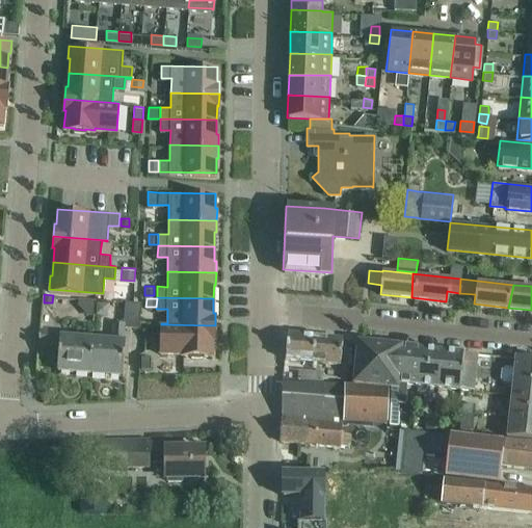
[(92,336),(89,372),(123,375),(124,360),(124,350),(125,338),(123,338),(124,325),(138,326),(140,300),(124,299),(123,318),(112,317),(110,337),(92,336)]
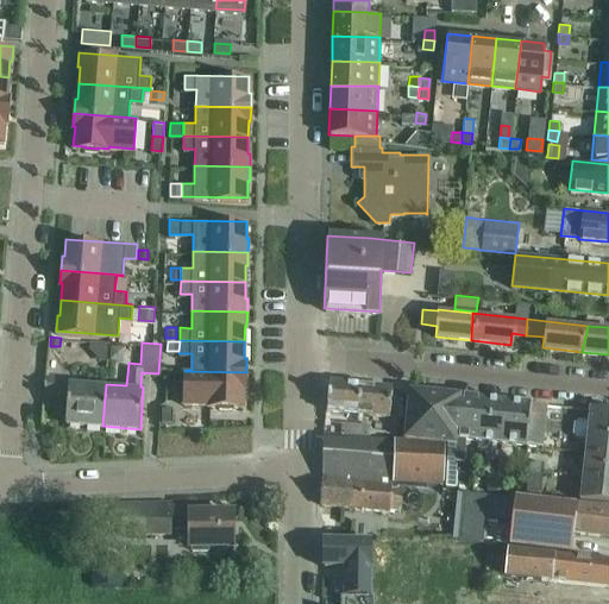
[(245,385),(246,372),(184,371),(183,402),(207,402),(207,403),(219,404),(219,406),(232,406),(232,404),(243,404),(244,385),(245,385)]
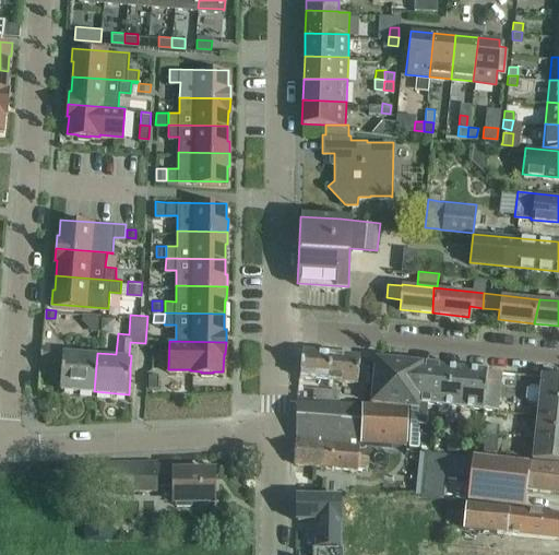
[(59,389),(94,391),(97,353),(67,351),(67,345),(40,343),(39,361),(60,362),(59,389)]
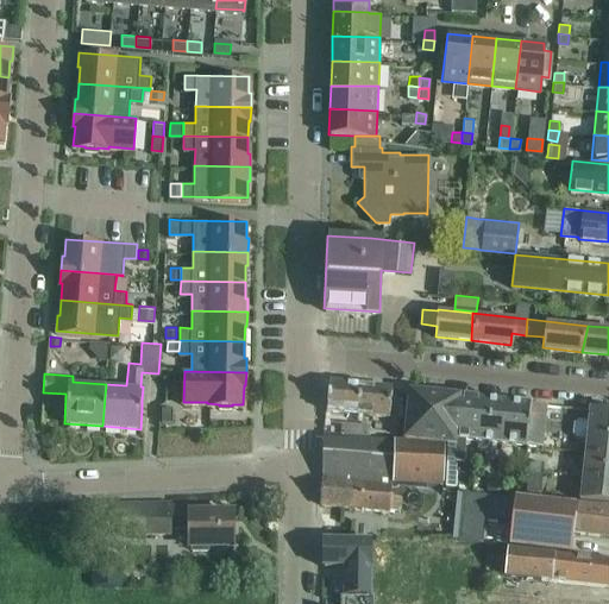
[(328,378),(325,407),(357,410),(358,396),(360,382),(328,378)]
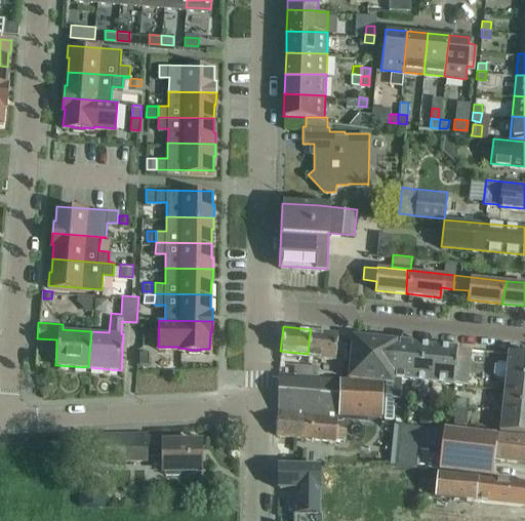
[(309,342),(308,354),(335,357),(337,333),(337,332),(311,329),(309,342)]
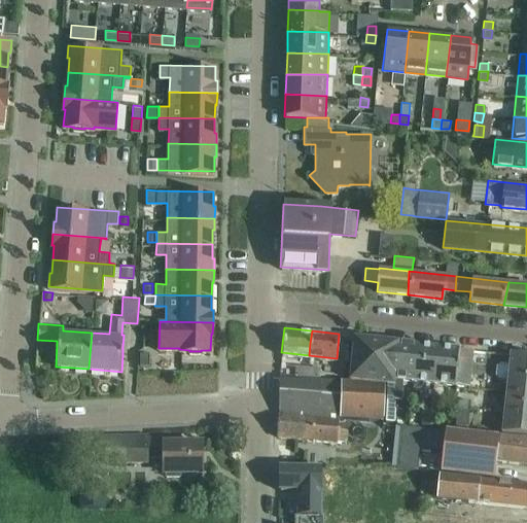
[(353,336),(349,377),(393,382),(393,378),(395,363),(397,341),(353,336)]
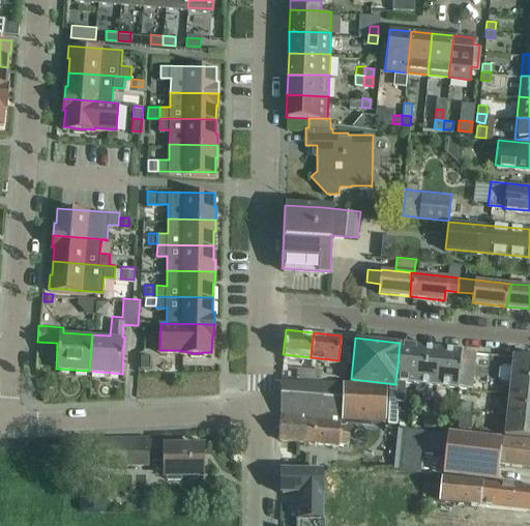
[(395,380),(395,384),(395,399),(396,399),(404,399),(404,381),(416,382),(419,345),(400,343),(398,366),(395,380)]
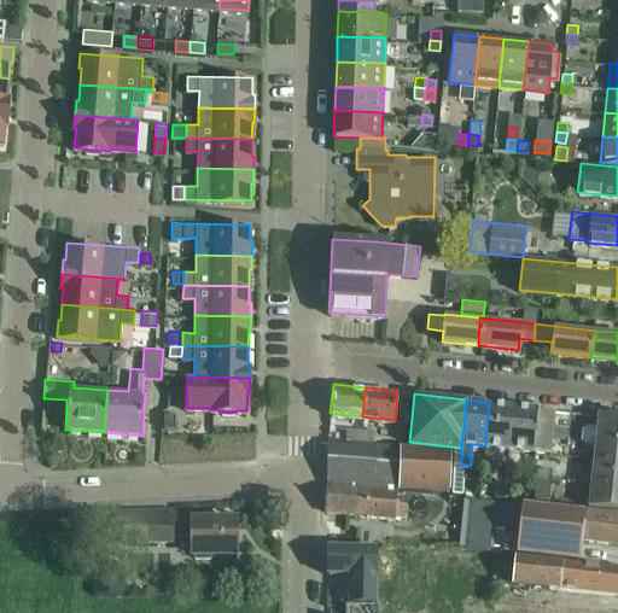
[(489,402),(485,445),(531,450),(534,450),(534,448),(538,407),(489,402)]
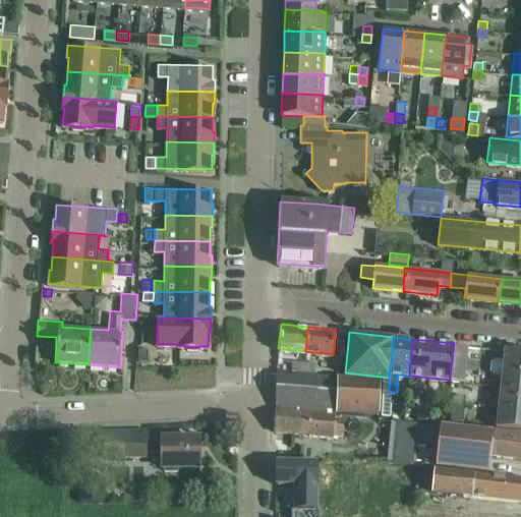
[(454,343),(450,378),(464,379),(464,382),(476,383),(477,370),(465,369),(467,344),(454,343)]
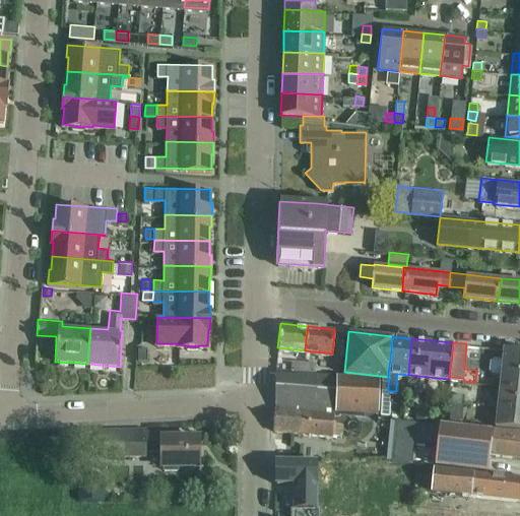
[(147,359),(147,347),(138,346),(138,359),(147,359)]
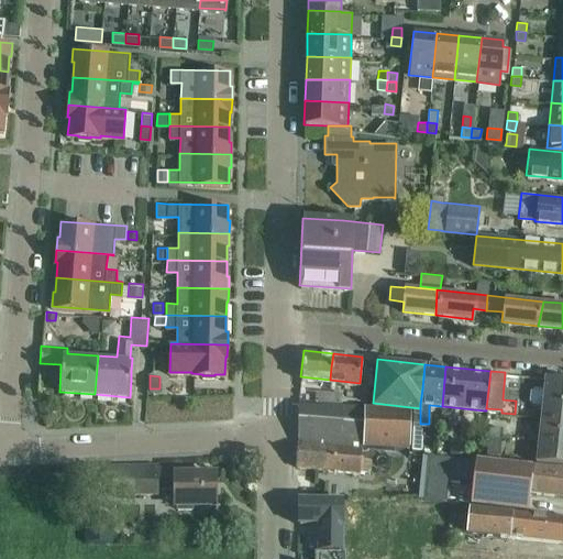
[(540,403),(539,416),(541,416),(562,417),(562,379),(544,376),(543,376),(542,385),(534,385),(530,388),(530,398),(532,403),(540,403)]
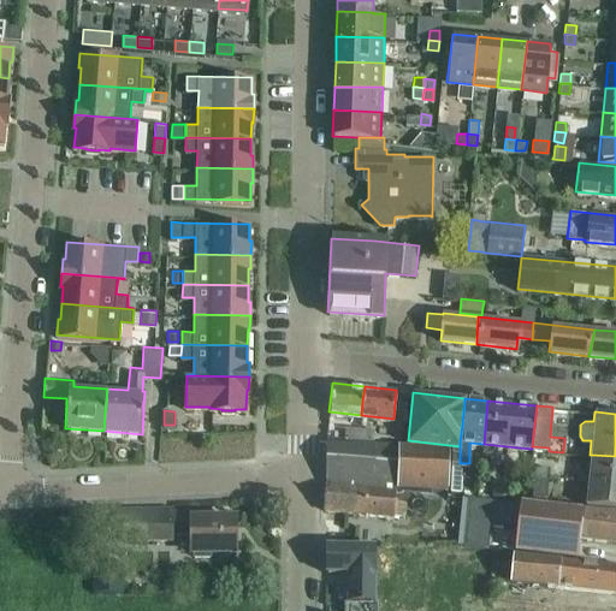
[(345,425),(344,437),(357,438),(359,426),(345,425)]
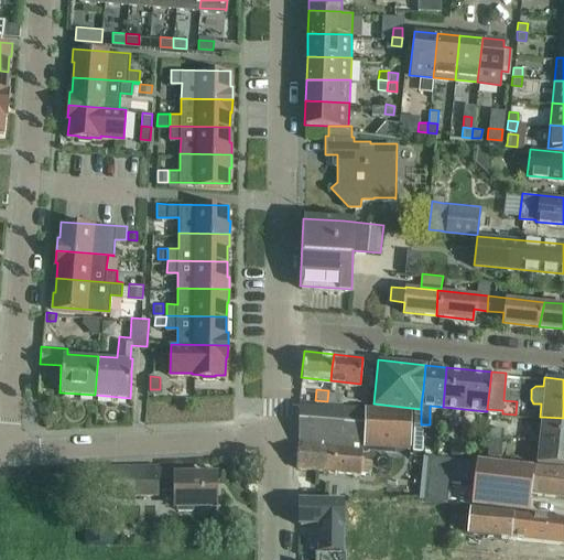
[(328,390),(327,401),(340,404),(342,391),(328,390)]
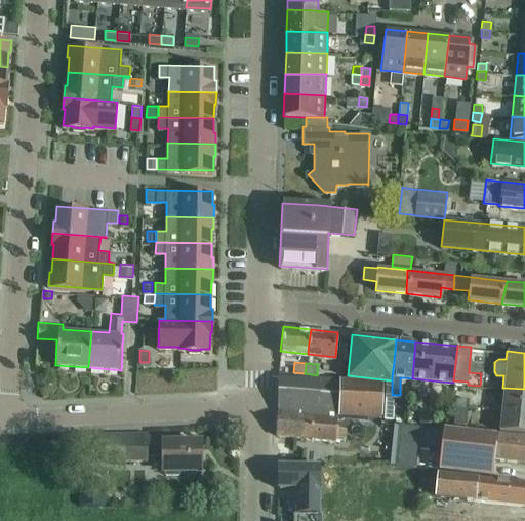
[(279,375),(277,413),(312,416),(310,436),(335,438),(337,415),(381,416),(382,382),(347,379),(314,376),(296,375),(279,375)]
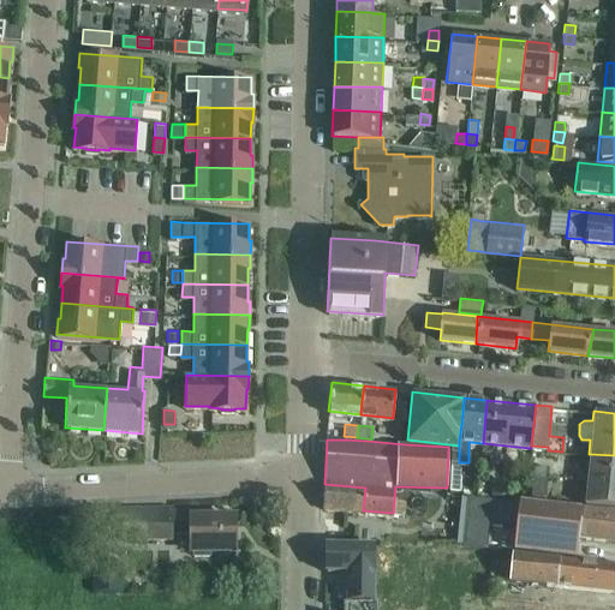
[(451,462),(451,488),(460,488),(460,462),(459,462),(459,446),(451,446),(451,462)]
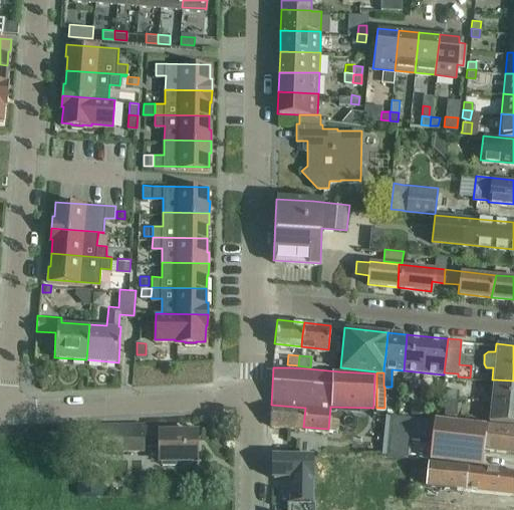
[(513,423),(513,380),(494,379),(492,379),(488,421),(513,423)]
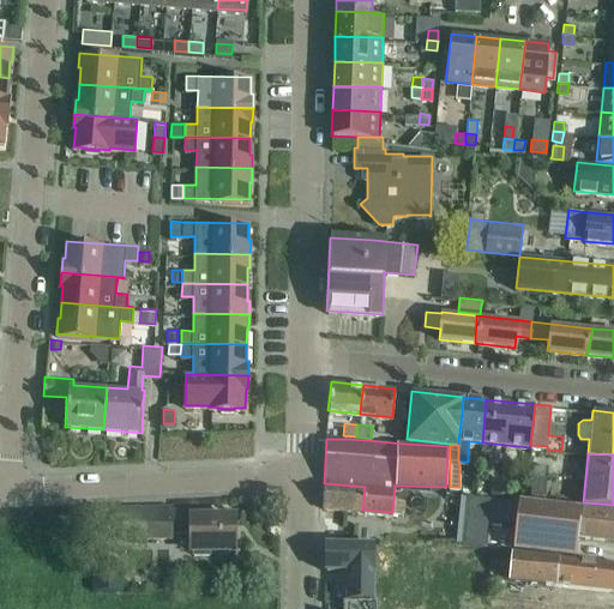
[(533,462),(529,492),(545,493),(547,464),(533,462)]
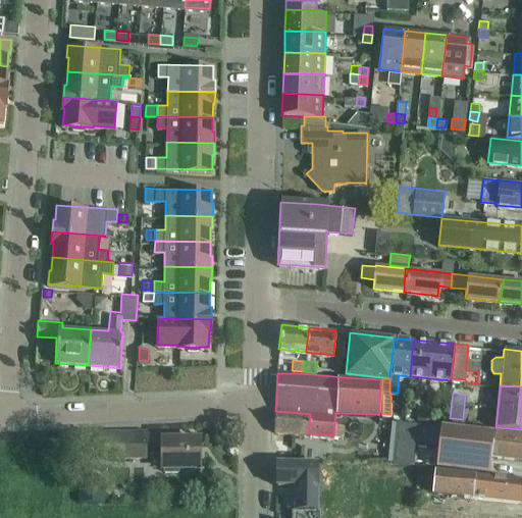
[(435,408),(418,407),(417,419),(434,420),(435,408)]
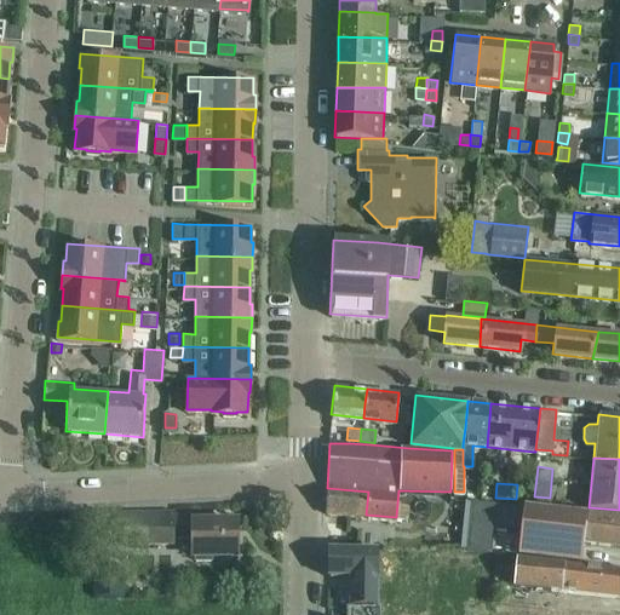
[(327,488),(326,512),(327,512),(366,515),(368,492),(327,488)]
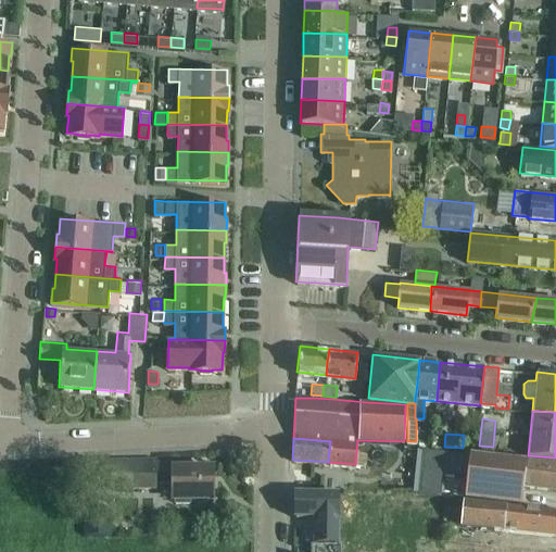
[(441,477),(446,477),(450,452),(444,452),(444,450),(421,449),(417,491),(440,492),(441,477)]
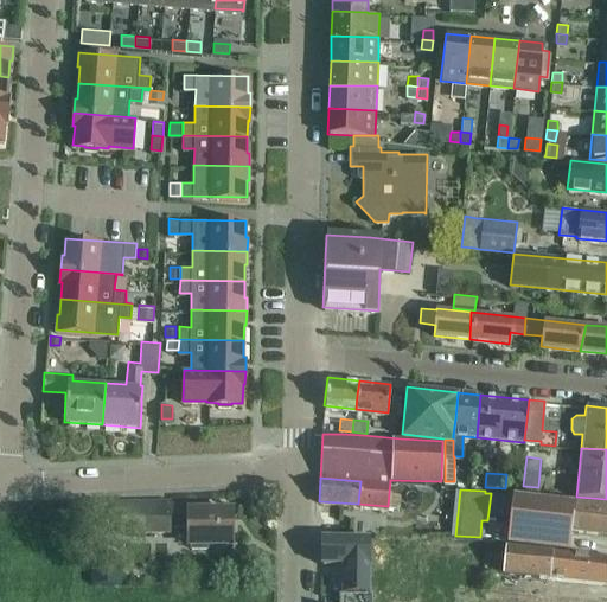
[(508,522),(506,535),(505,542),(568,549),(570,529),(606,532),(606,504),(574,500),(538,497),(522,494),(511,493),(511,495),(491,493),(487,520),(508,522)]
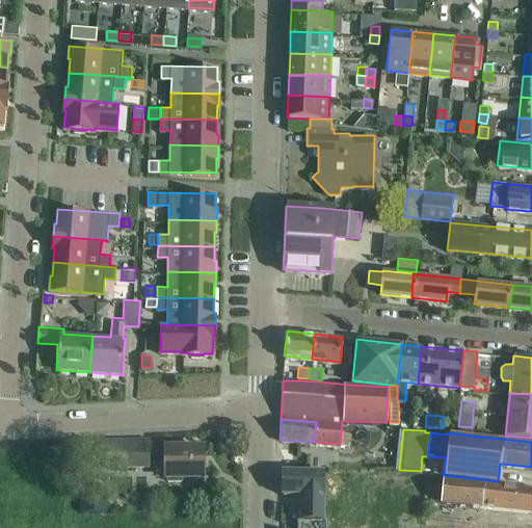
[(107,438),(106,439),(106,447),(106,465),(123,465),(131,465),(148,465),(148,460),(164,460),(164,476),(166,475),(166,479),(181,479),(181,475),(203,475),(203,447),(180,447),(180,442),(163,442),(148,442),(148,438),(131,438),(123,438),(107,438)]
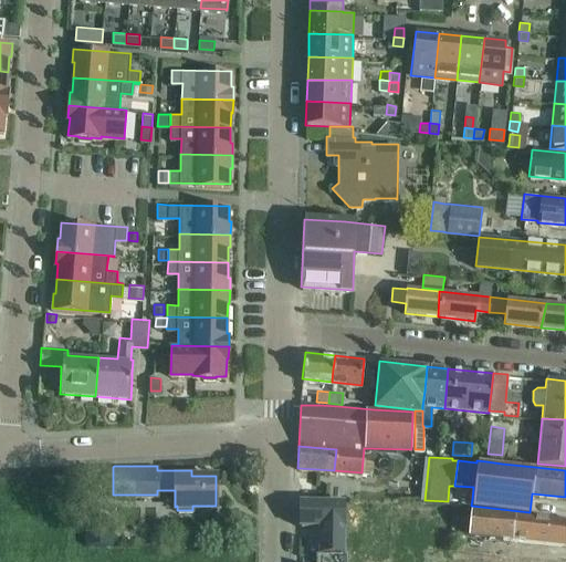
[(301,501),(300,501),(299,526),(311,526),(310,549),(314,552),(318,552),(342,552),(344,552),(344,501),(301,501)]
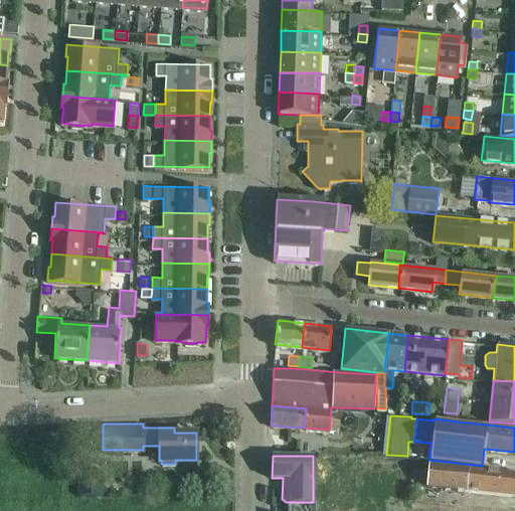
[(417,482),(425,483),(425,486),(467,490),(514,494),(514,470),(470,466),(469,466),(428,462),(428,461),(420,460),(417,482)]
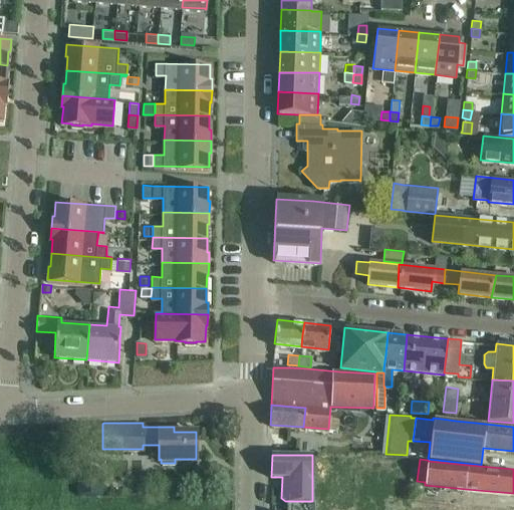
[(102,468),(77,468),(78,492),(103,492),(102,468)]
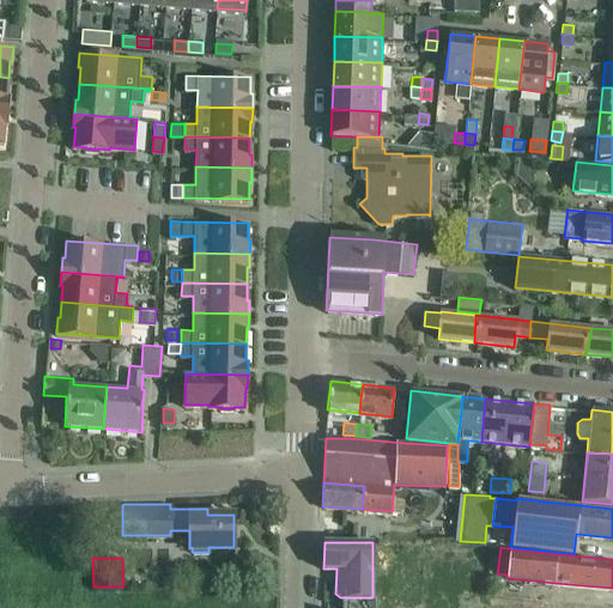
[(341,607),(371,607),(371,605),(371,600),(372,599),(372,597),(370,597),(345,597),(345,600),(341,600),(341,607)]
